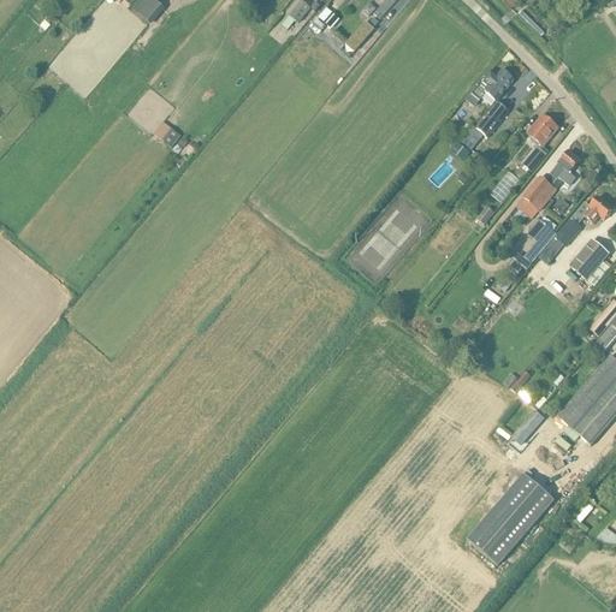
[(295,19),(298,22),(311,7),(303,0),(301,0),(282,24),(288,29),(295,19)]
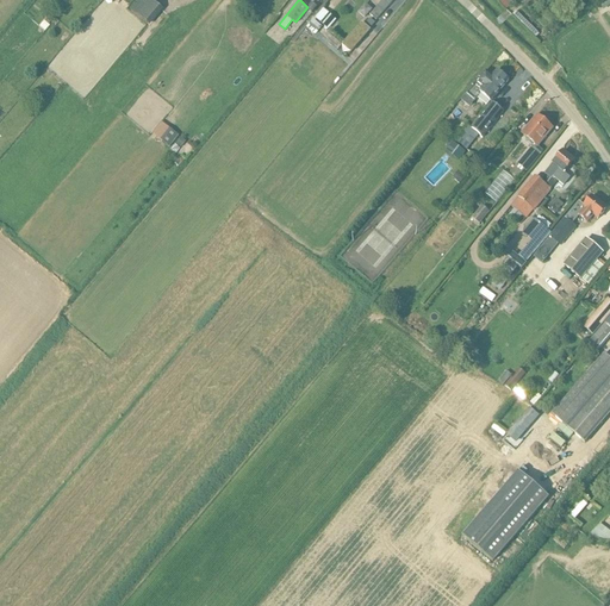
[(379,0),(369,12),(377,18),(391,0),(379,0)]
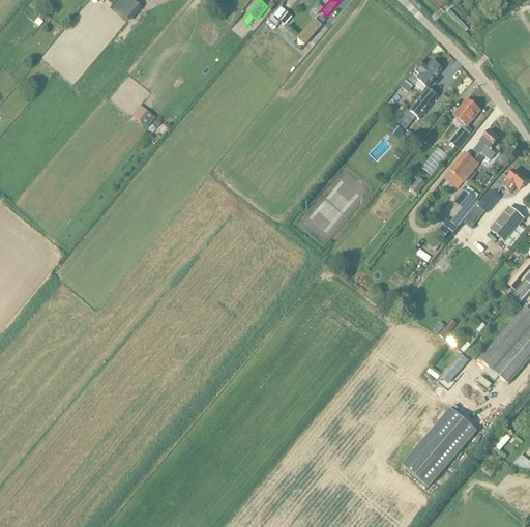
[(318,1),(312,8),(317,13),(324,5),(318,1)]
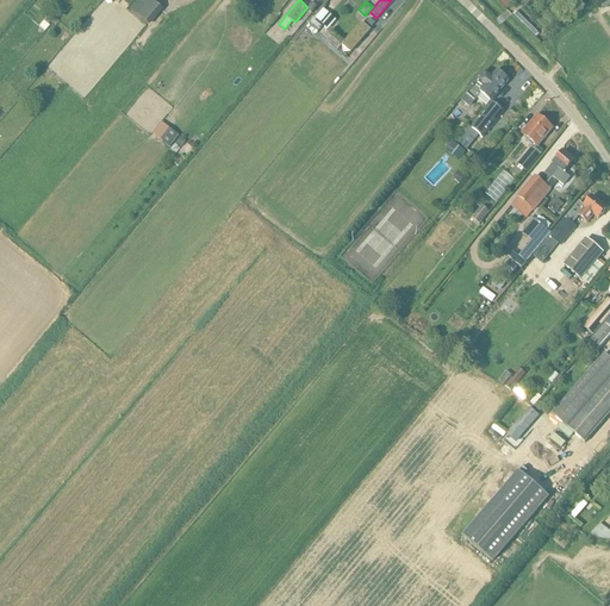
[(324,6),(316,16),(328,26),(336,18),(324,6)]
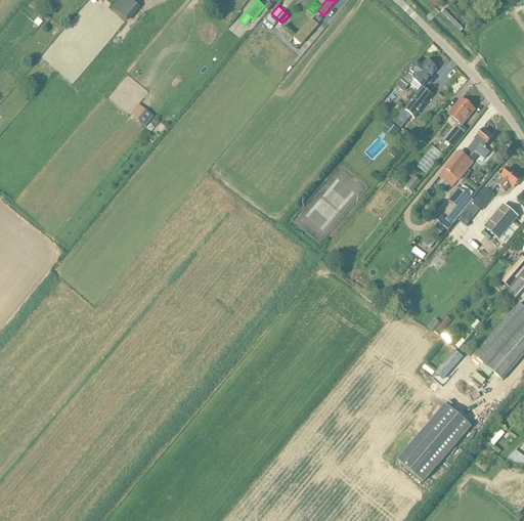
[(269,14),(266,18),(273,25),(276,20),(269,14)]
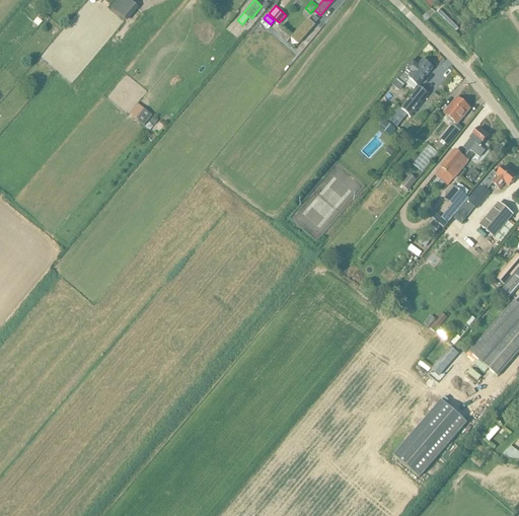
[(309,18),(293,37),(298,42),(314,23),(309,18)]
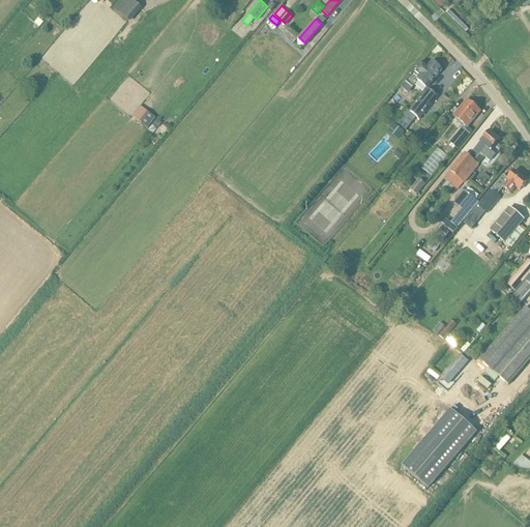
[(411,74),(406,81),(413,86),(418,80),(427,86),(442,67),(432,59),(428,64),(422,59),(410,74),(411,74)]
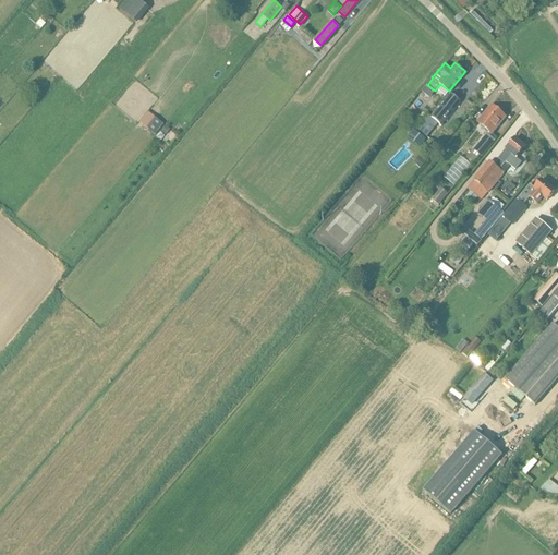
[(440,123),(455,108),(460,100),(449,92),(429,116),(427,112),(416,127),(426,134),(437,121),(440,123)]
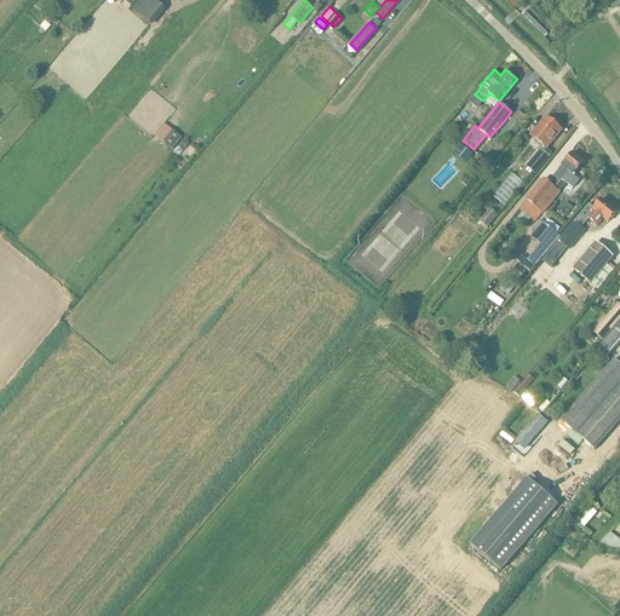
[(526,165),(535,172),(552,150),(546,145),(562,127),(546,114),(530,132),(543,142),(539,147),(540,147),(526,165)]
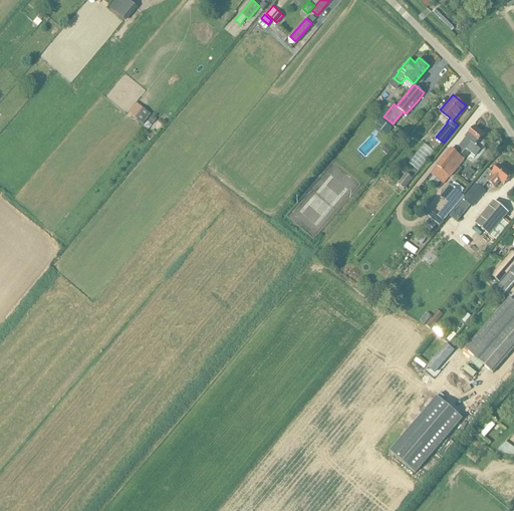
[(152,113),(148,119),(152,122),(157,117),(152,113)]
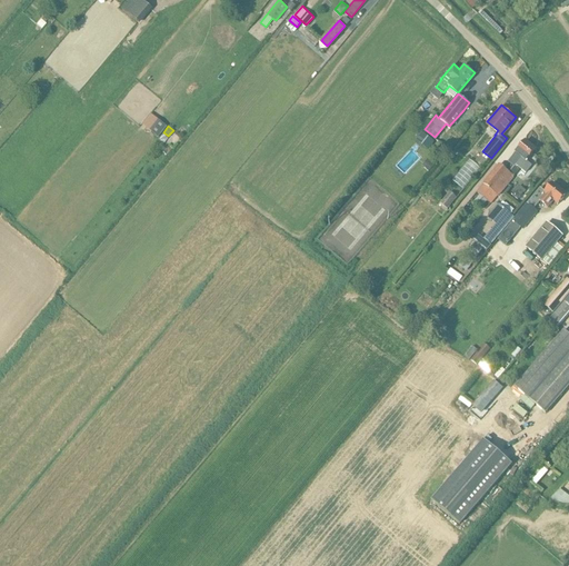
[(516,162),(519,158),(523,161),(536,147),(526,139),(507,160),(512,165),(507,170),(498,164),(477,190),(491,202),(520,166),(516,162)]
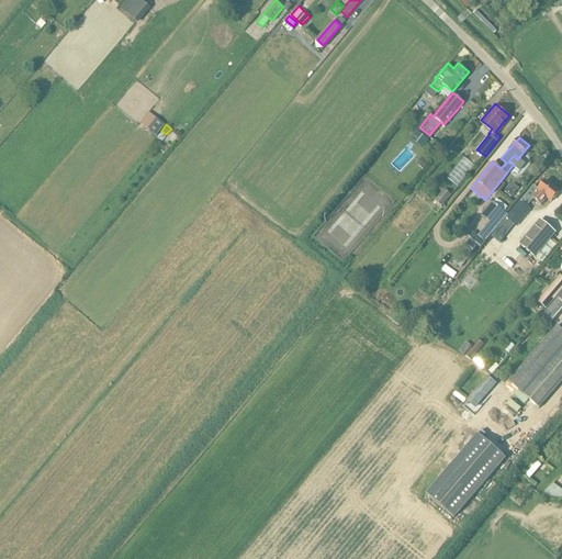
[(202,155),(198,160),(203,165),(208,159),(202,155)]
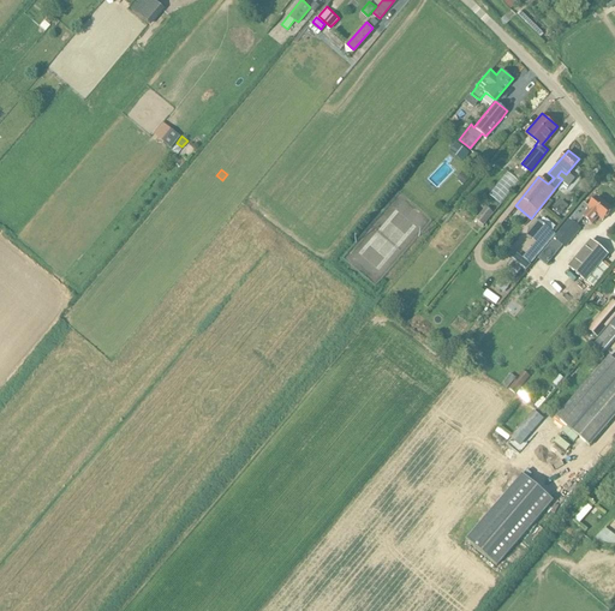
[(463,169),(457,177),(463,183),(469,177),(463,169)]
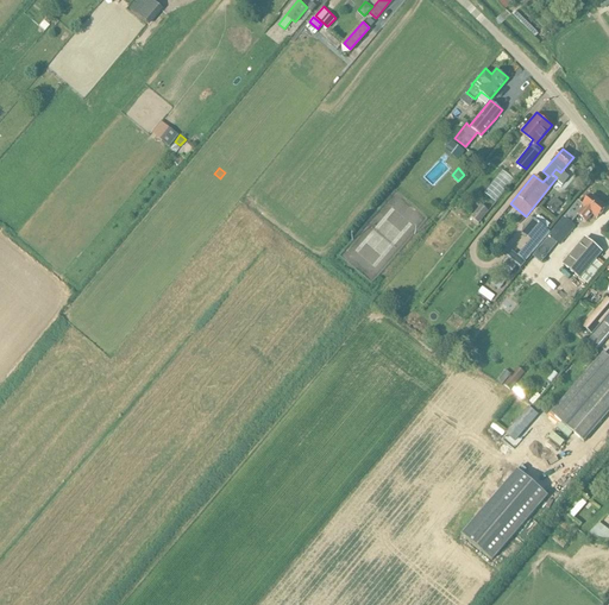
[(576,213),(570,219),(572,220),(578,213),(585,219),(591,213),(596,216),(606,206),(591,193),(583,202),(578,199),(564,215),(565,215),(571,208),(576,213)]
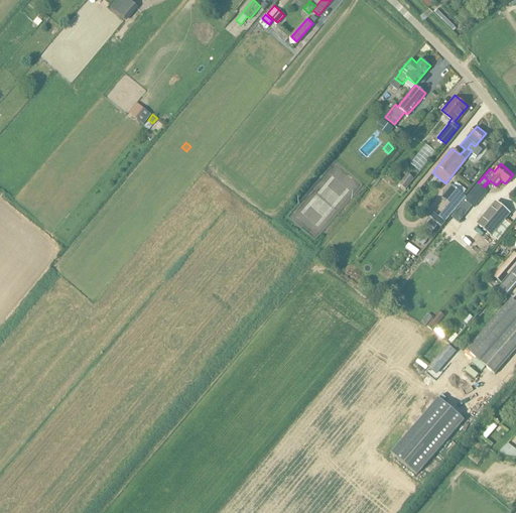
[(471,165),(464,174),(470,178),(476,170),(471,165)]
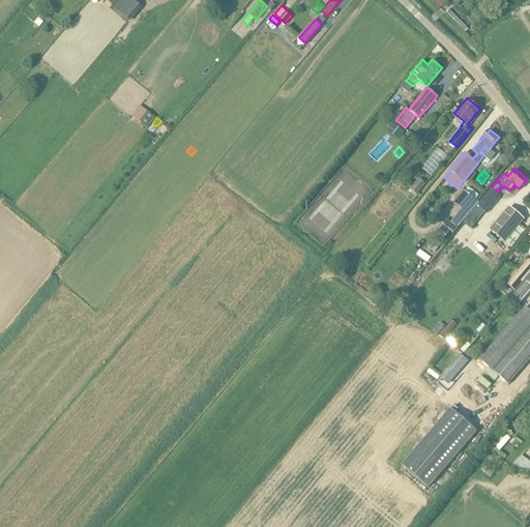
[(425,182),(418,177),(410,187),(417,193),(425,182)]
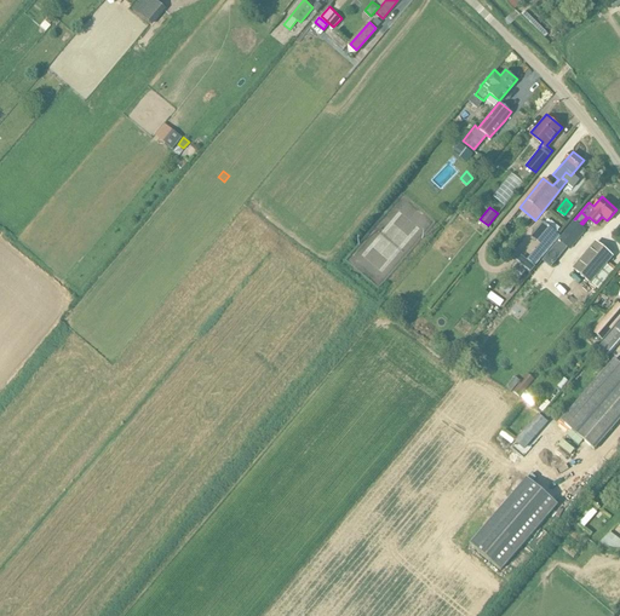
[(560,237),(568,243),(570,246),(585,226),(583,224),(580,223),(586,217),(581,212),(575,219),(560,237)]
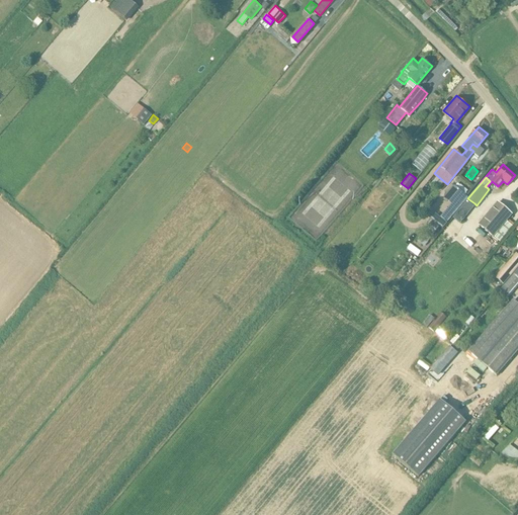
[(466,193),(454,183),(444,195),(456,205),(466,193)]
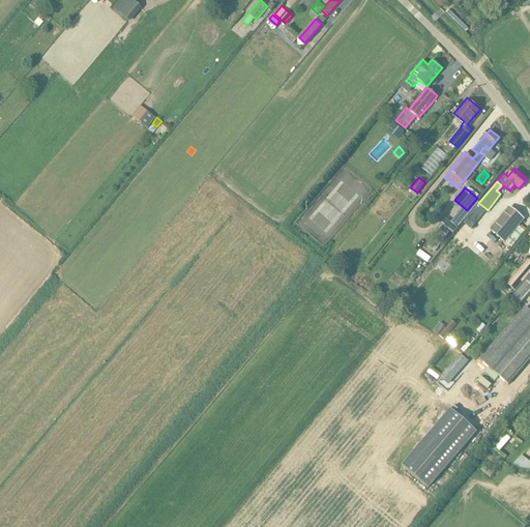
[(471,226),(486,208),(478,203),(465,221),(471,226)]
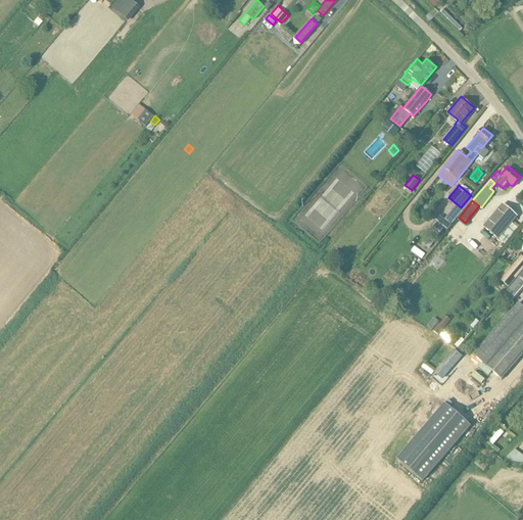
[(503,203),(483,226),(498,238),(500,237),(505,242),(520,225),(514,220),(518,216),(503,203)]
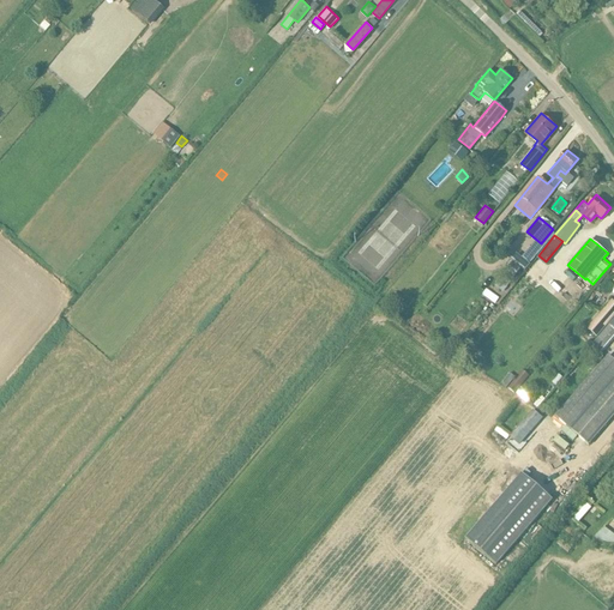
[(530,261),(517,251),(503,270),(511,277),(521,266),(523,269),(530,261)]
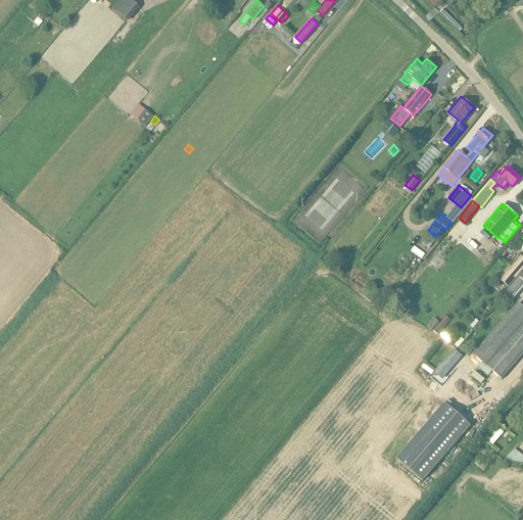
[(522,268),(522,256),(521,254),(500,279),(509,286),(522,268)]
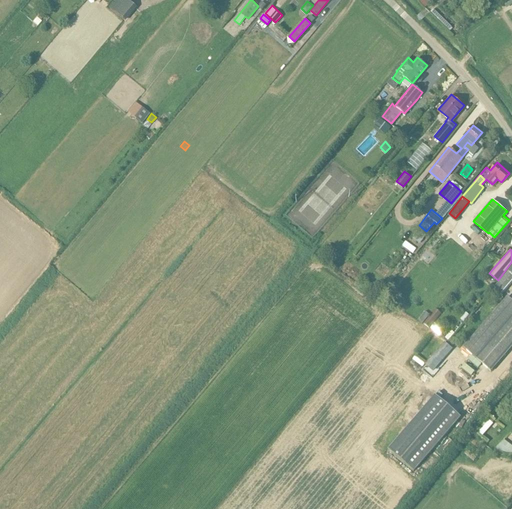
[(511,265),(507,271),(493,287),(501,294),(511,280),(511,265)]
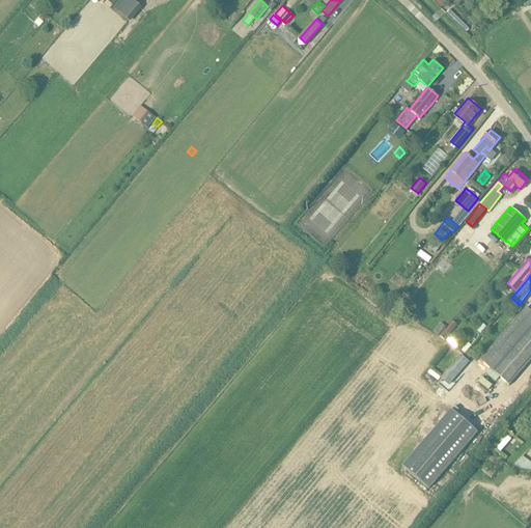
[(401,297),(396,305),(406,312),(411,305),(401,297)]
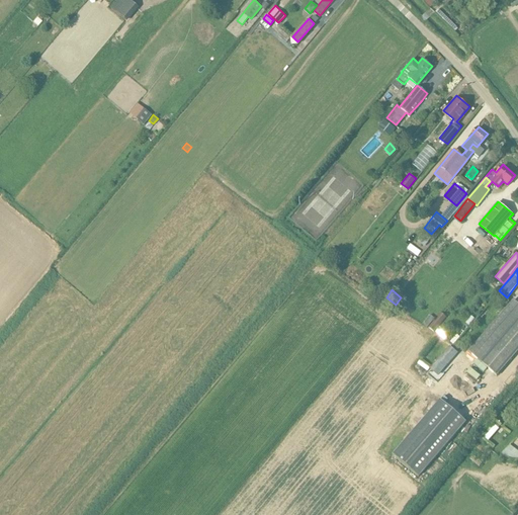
[(517,303),(512,298),(468,350),(497,374),(517,349),(517,303)]
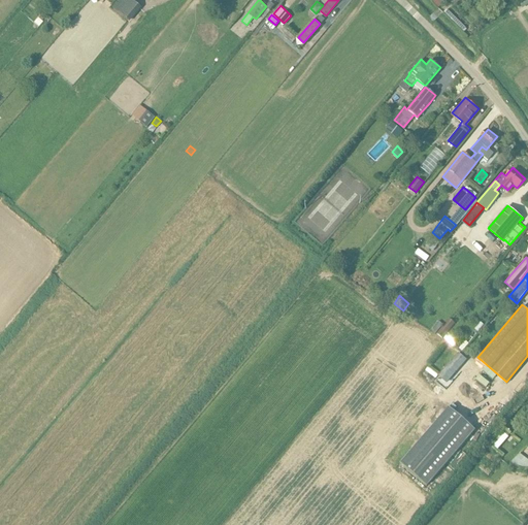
[(435,333),(442,336),(455,321),(450,317),(435,333)]
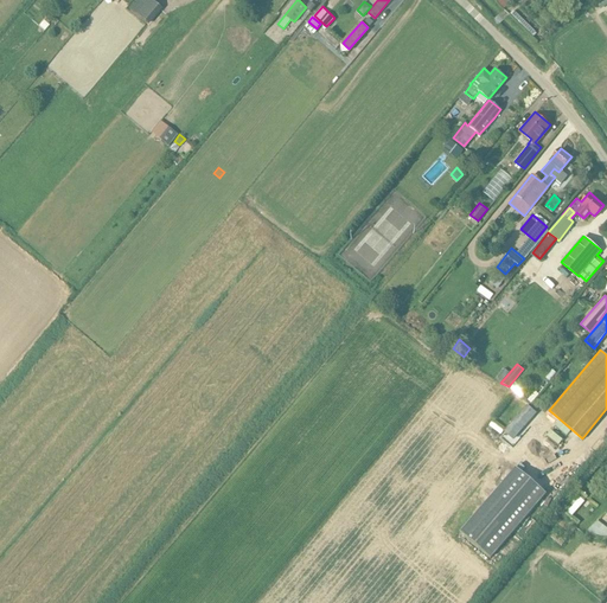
[(504,366),(496,377),(500,382),(509,371),(504,366)]
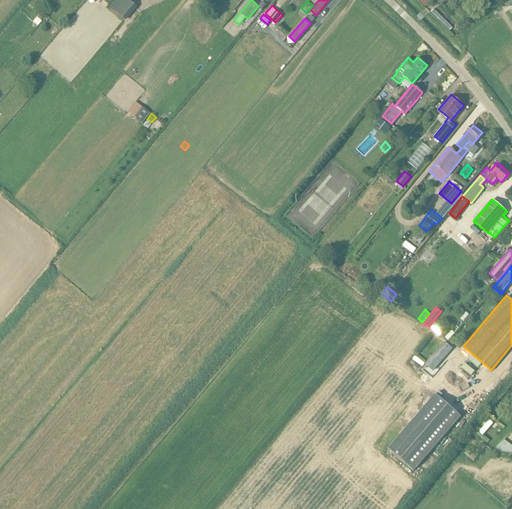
[(434,321),(430,326),(439,333),(443,328),(434,321)]
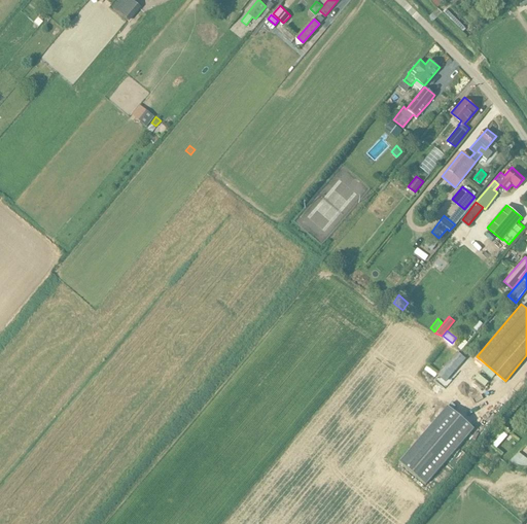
[(457,350),(437,374),(447,381),(466,357),(457,350)]
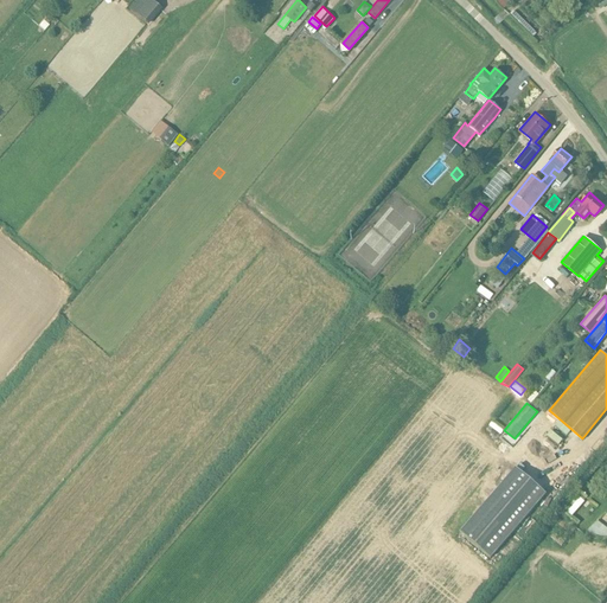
[(493,418),(489,424),(500,432),(505,427),(493,418)]
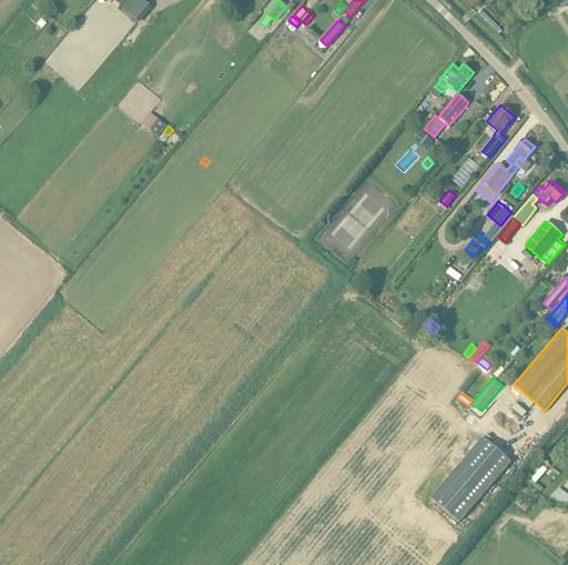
[(484,436),(430,498),(458,523),(510,461),(484,436)]
